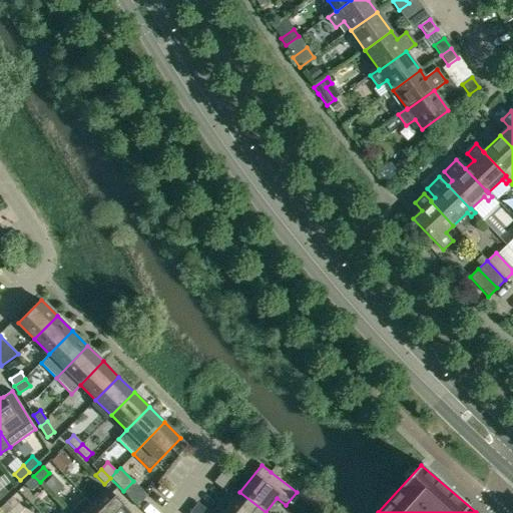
[(224,469),(219,476),(229,484),(234,477),(224,469)]
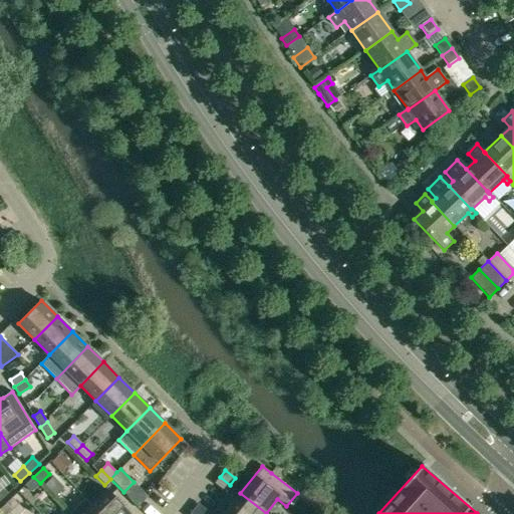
[(33,477),(24,486),(30,492),(40,483),(33,477)]
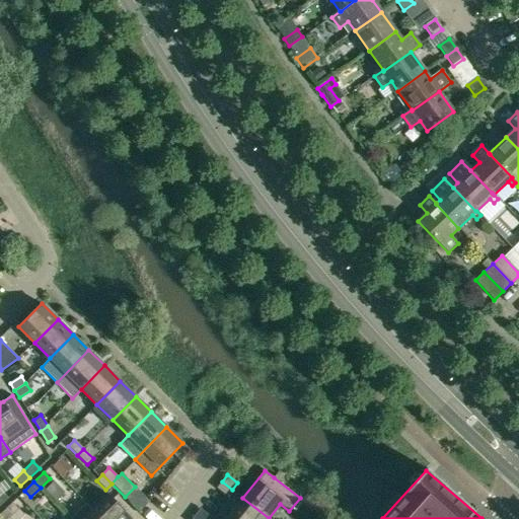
[(232,490),(222,482),(217,489),(227,496),(232,490)]
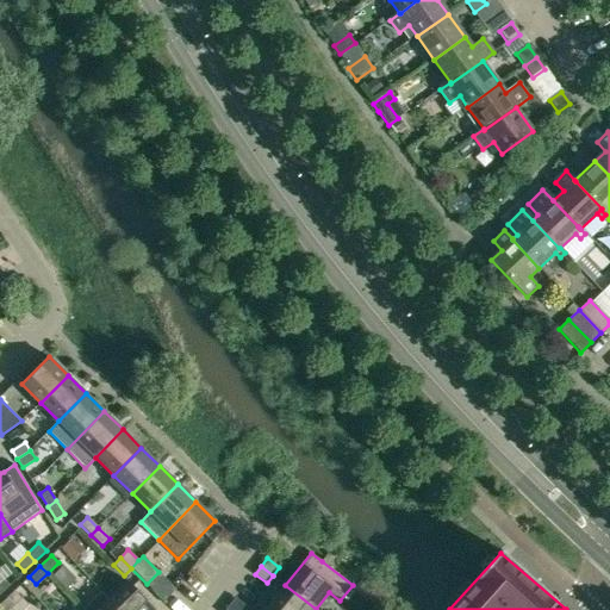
[(62,567),(51,578),(64,592),(76,582),(62,567)]
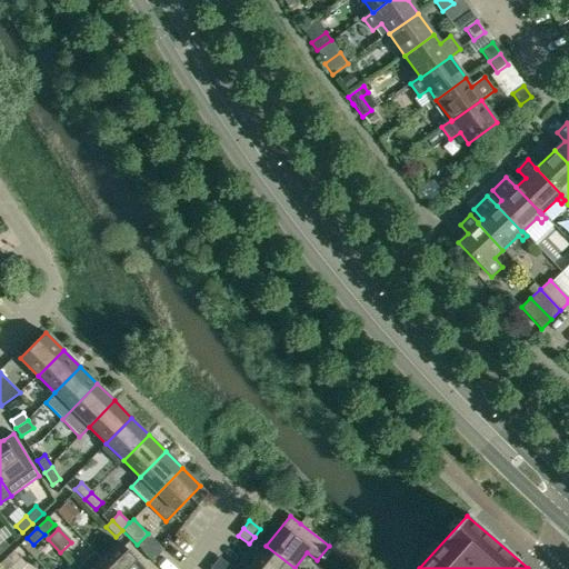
[(102,559),(111,568),(143,568),(145,568),(120,542),(102,559)]
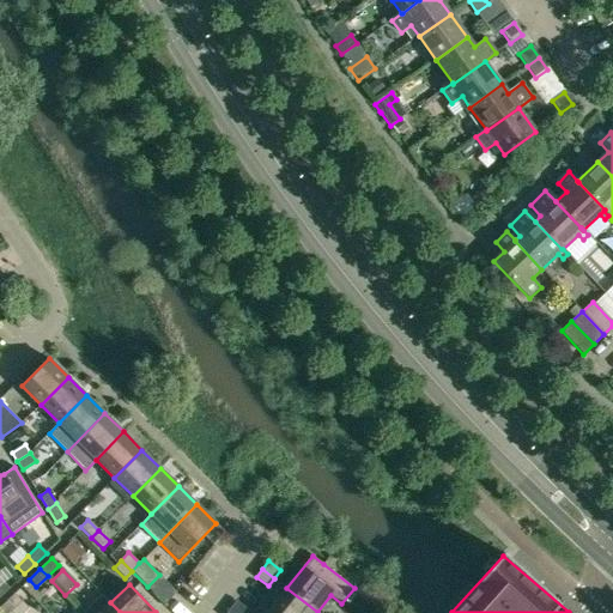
[(271,608),(275,612),(319,612),(317,612),(286,588),(271,608)]
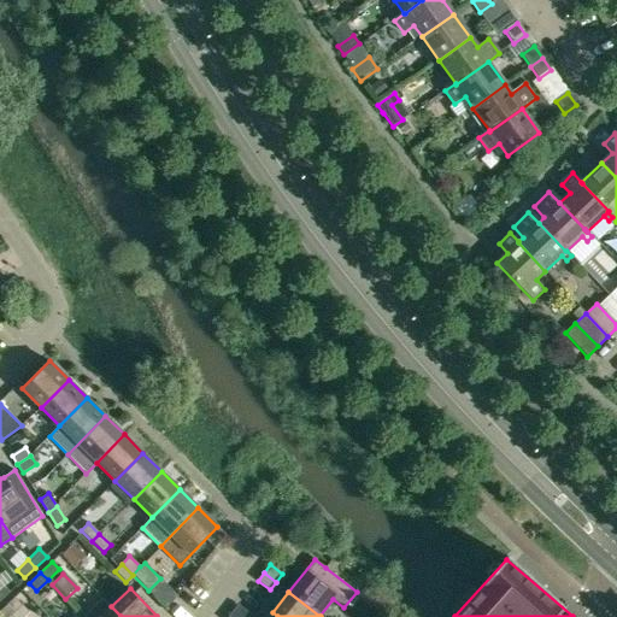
[(3,609),(11,616),(24,616),(29,612),(15,598),(3,609)]
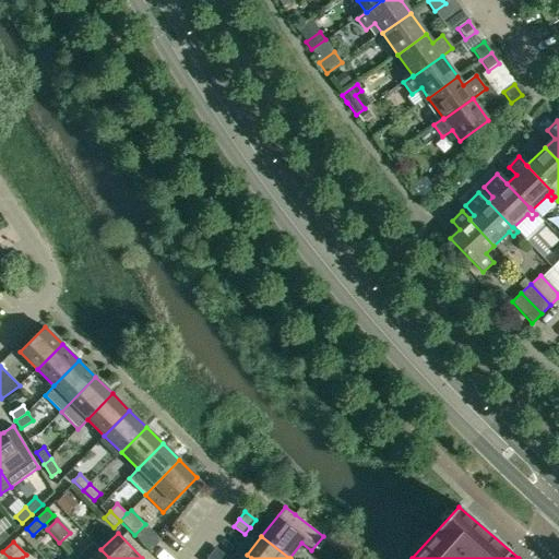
[(76,558),(109,558),(100,549),(100,550),(93,542),(75,558),(76,558)]
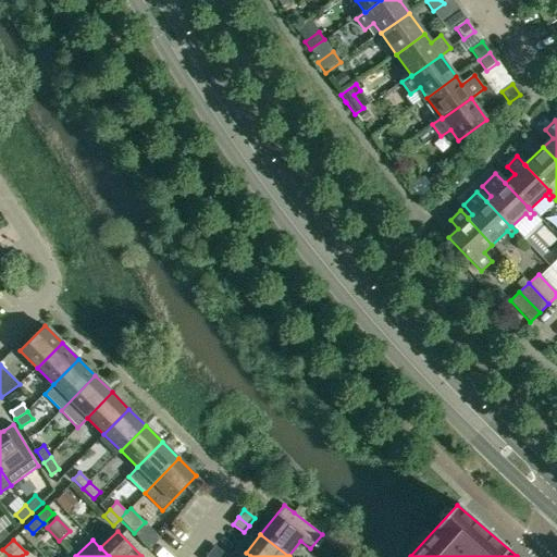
[(215,546),(209,554),(213,556),(224,556),(226,555),(215,546)]
